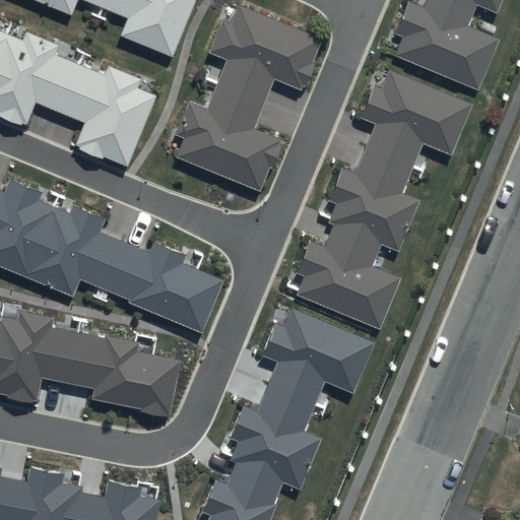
[(33,0),(71,15),(77,0),(87,0),(128,16),(120,36),(172,57),(195,0),(33,0)]
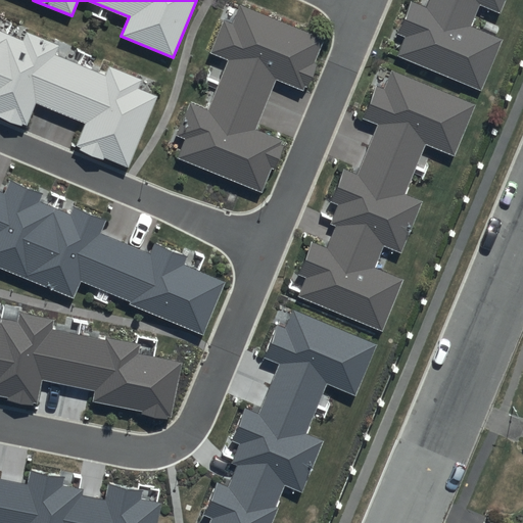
[(482,91),(503,41),(469,28),(478,6),(501,14),(506,0),(430,0),(427,9),(411,3),(398,34),(406,37),(397,57),(482,91)]
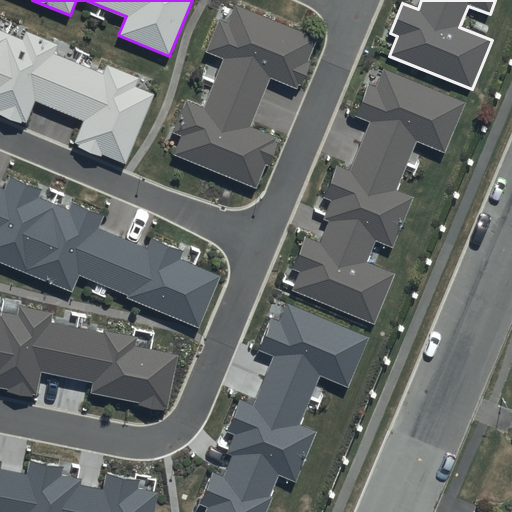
[(173,155),(256,188),(266,165),(269,167),(279,142),(276,141),(277,137),(251,127),(270,79),(297,89),(299,85),(302,86),(311,63),(309,62),(318,38),(235,5),(228,24),(218,20),(205,52),(224,60),(204,109),(185,101),(172,133),(181,136),(173,155)]
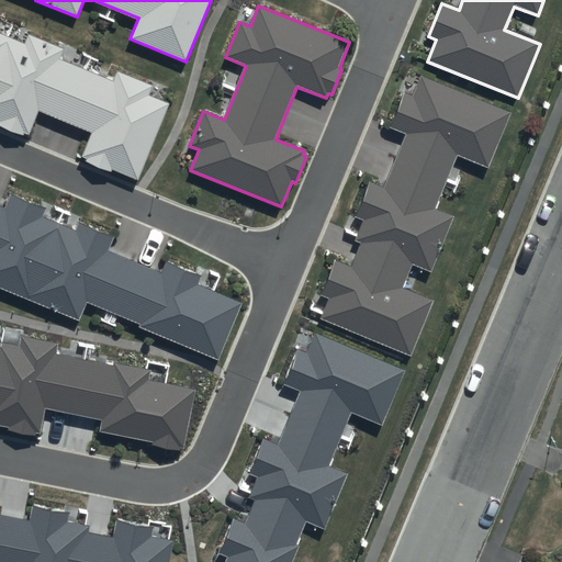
[(0,127),(22,137),(23,134),(27,136),(37,113),(90,135),(81,157),(86,159),(85,161),(111,172),(112,169),(136,180),(168,103),(147,96),(152,85),(117,70),(112,82),(59,60),(64,49),(27,35),(24,44),(0,33),(0,127)]
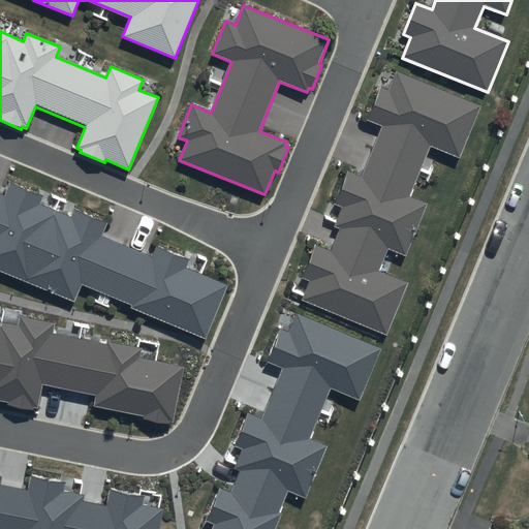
[(389,337),(409,286),(376,273),(384,250),(407,259),(429,206),(408,197),(428,149),(462,162),(484,107),(398,73),(391,92),(383,89),(370,122),(385,128),(365,180),(349,174),(337,205),(344,208),(336,227),(343,230),(333,254),(316,248),(304,279),(311,282),(303,302),(389,337)]
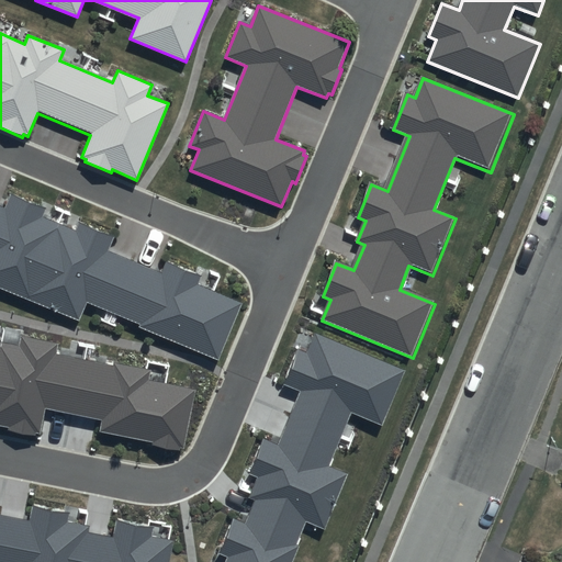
[(0,288),(79,321),(87,303),(139,324),(138,327),(218,359),(242,303),(198,285),(201,277),(165,261),(161,270),(109,248),(114,236),(79,222),(76,232),(43,217),(46,209),(8,192),(2,205),(0,204),(0,288)]
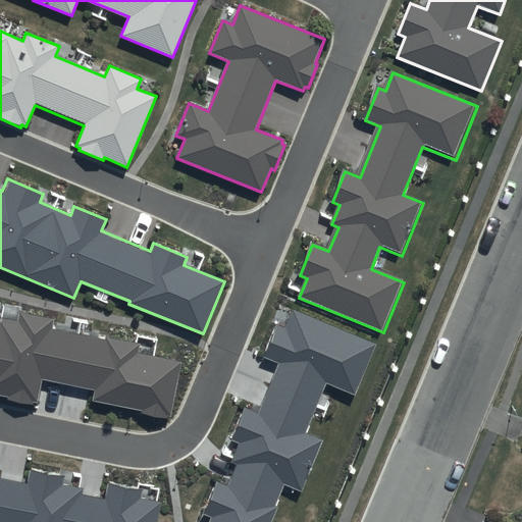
[(229,462),(237,464),(227,486),(216,482),(203,514),(212,517),(209,521),(272,521),(278,507),(275,505),(283,486),(300,493),(322,440),(301,432),(321,384),(354,398),(375,344),(291,310),(283,328),(276,325),(263,358),(279,364),(258,415),(244,409),(230,439),(238,442),(229,462)]
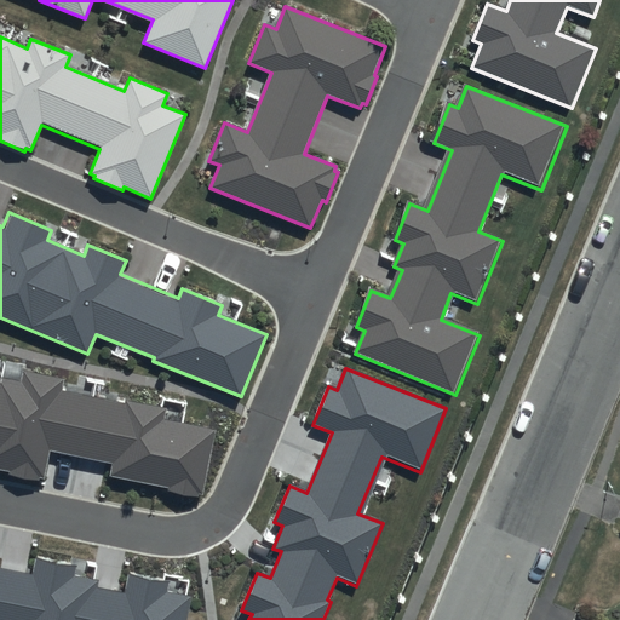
[(199,493),(202,494),(216,430),(165,420),(167,409),(126,401),(125,403),(62,391),(64,379),(23,371),(21,380),(0,375),(0,469),(9,471),(9,475),(39,480),(40,477),(45,477),(50,451),(112,463),(109,476),(168,487),(167,492),(199,497),(199,493)]
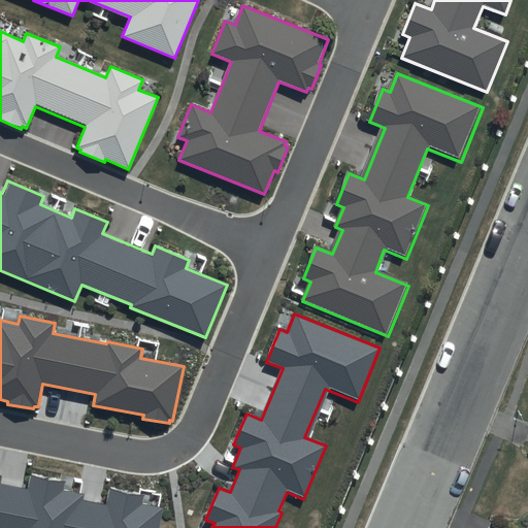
[(0,527),(158,527),(163,506),(143,502),(144,495),(109,489),(106,503),(83,499),(84,494),(64,490),(66,482),(32,475),(29,490),(0,484),(0,527)]
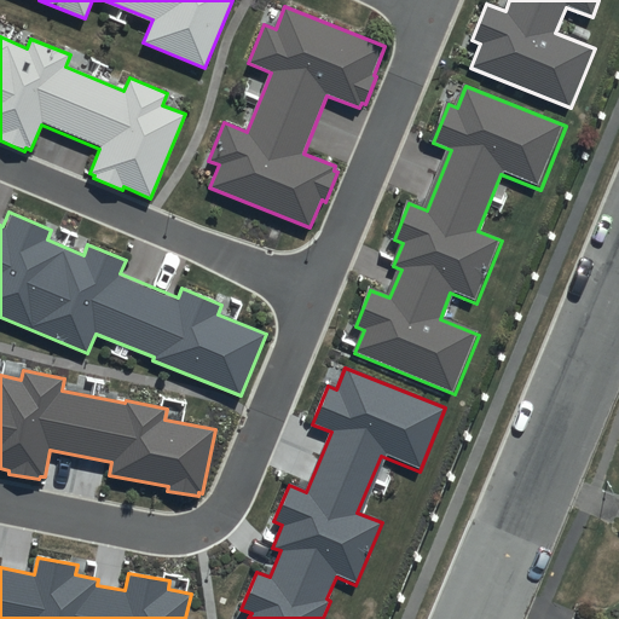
All buildings are outlined.
